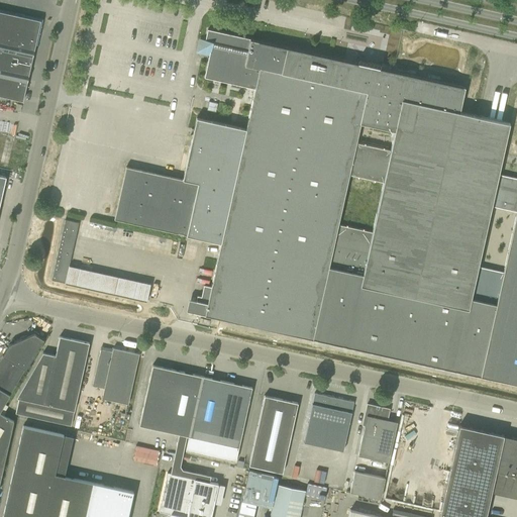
[(0,11),(0,95),(23,101),(40,20),(0,11)]
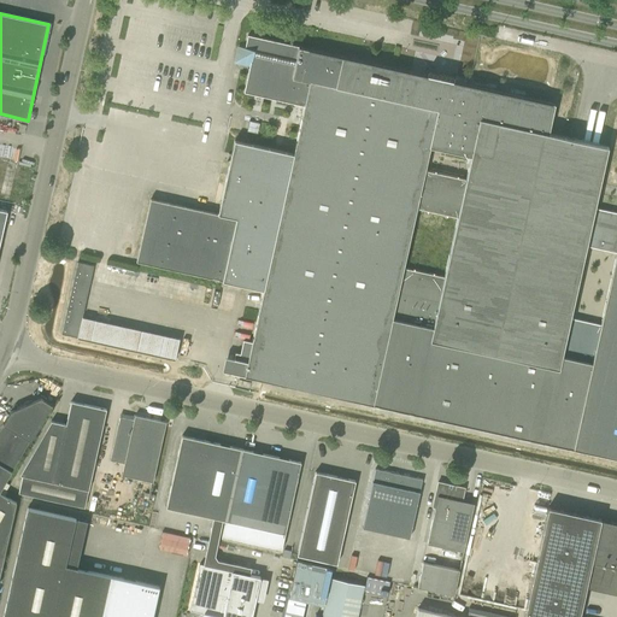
[(501,36),(518,40),(521,28),(504,23),(501,36)]
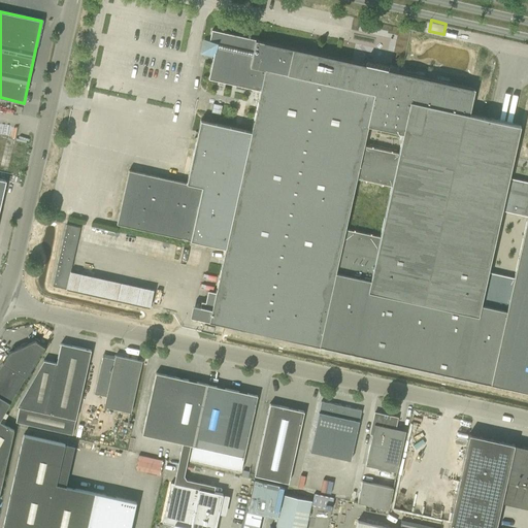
[(187,184),(129,170),(118,224),(226,248),(209,321),(527,391),(527,182),(508,177),(520,125),(469,113),(474,89),(212,30),(208,45),(211,50),(216,50),(209,79),(261,91),(252,132),(201,121),(187,184)]
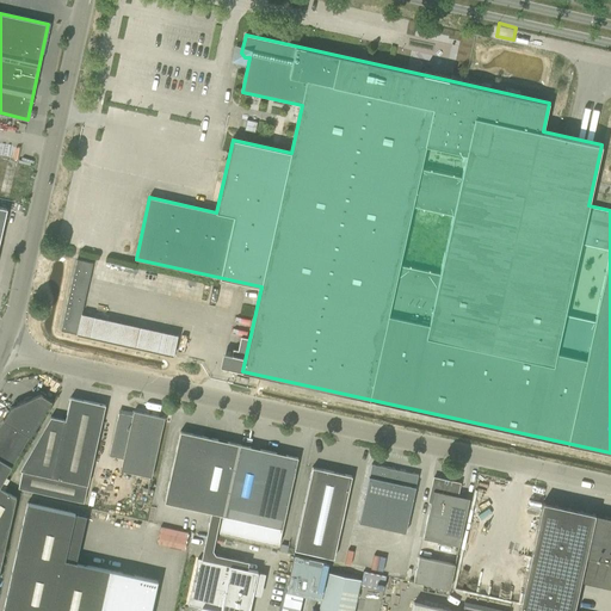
[(81,314),(93,263),(76,259),(61,331),(78,334),(76,334),(173,356),(178,335),(81,314)]
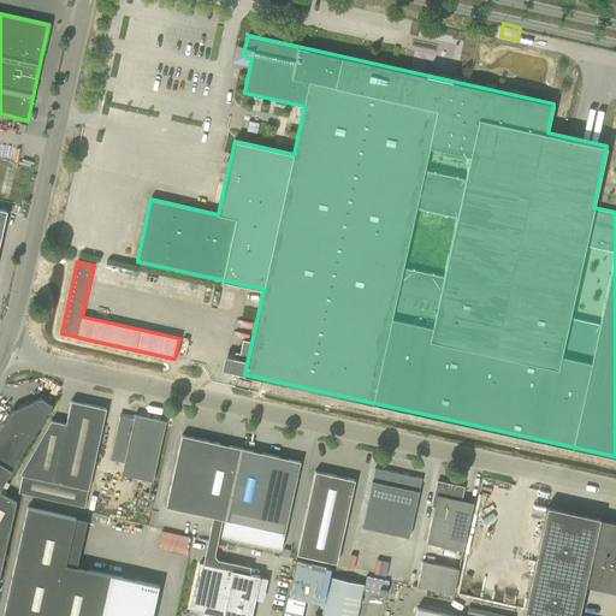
[(0,427),(0,574),(5,555),(16,502),(0,491),(0,490),(12,471),(30,439),(31,439),(52,404),(41,397),(11,410),(4,424),(4,422),(0,427)]
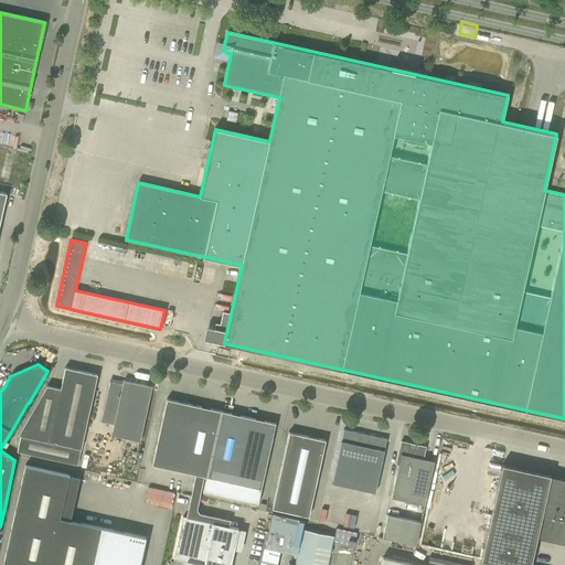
[(17,451),(77,465),(97,374),(65,368),(61,388),(46,385),(18,435),(21,435),(17,451)]
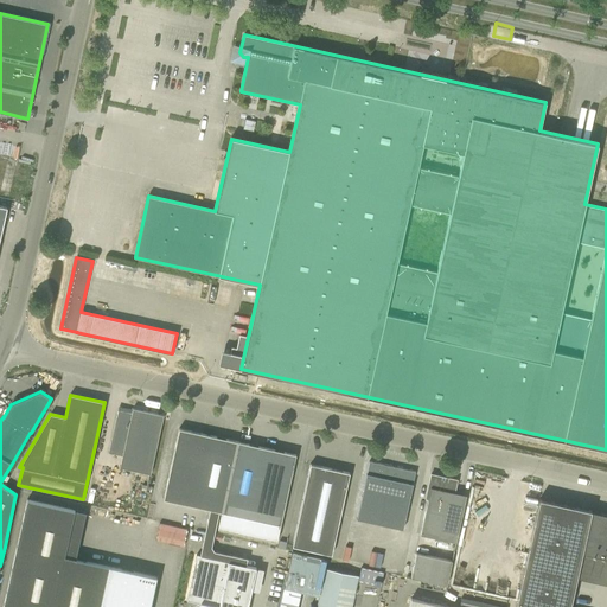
[(120,467),(151,474),(164,415),(133,408),(133,410),(120,408),(119,409),(108,452),(122,455),(120,467)]
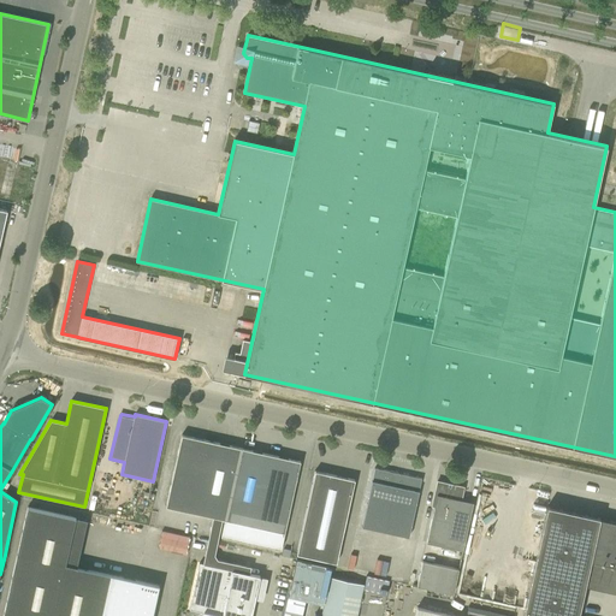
[(213,517),(208,539),(218,542),(223,519),(225,520),(241,448),(182,434),(166,507),(213,517)]
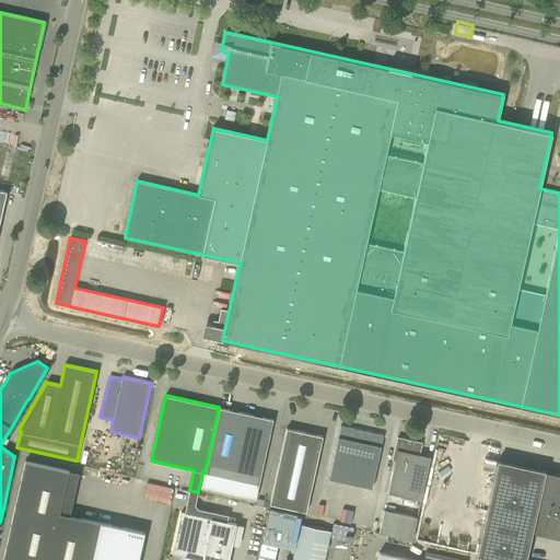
[(255,500),(258,485),(273,419),(219,407),(205,473),(201,487),(255,500)]
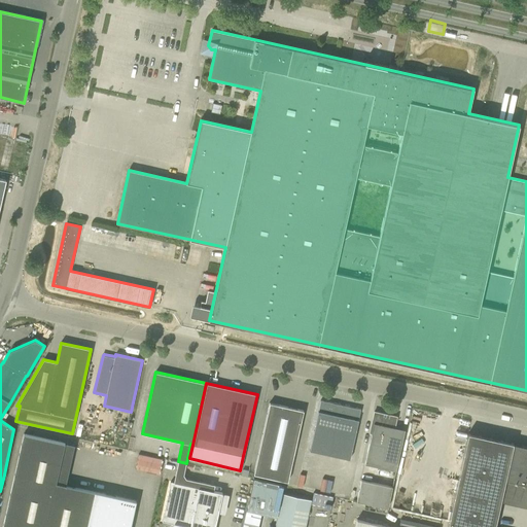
[(360,409),(320,400),(310,451),(350,459),(360,409)]
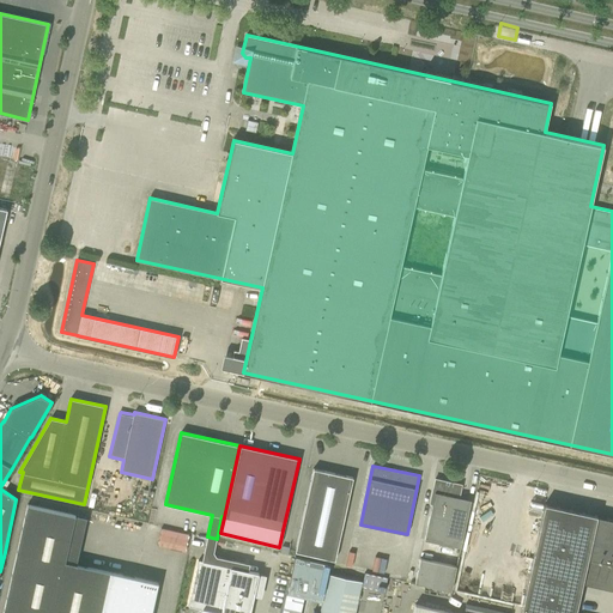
[(295,552),(335,560),(353,478),(314,468),(295,552)]
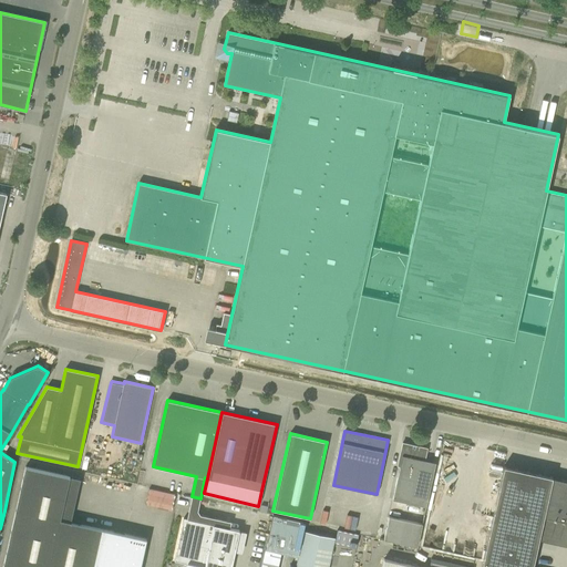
[(399,464),(400,465),(392,500),(426,506),(435,462),(423,460),(425,449),(403,444),(399,464)]
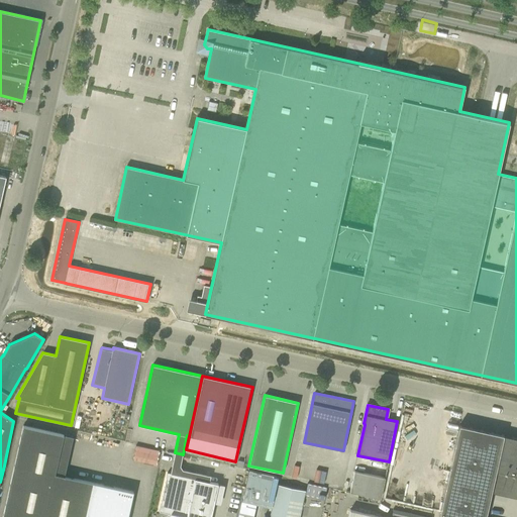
[(127,516),(133,491),(55,474),(64,434),(23,425),(2,516),(127,516)]
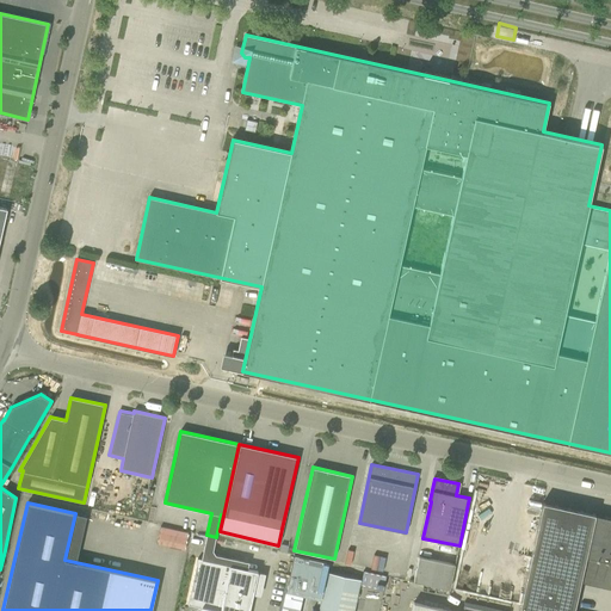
[(573,610),(585,556),(610,561),(610,517),(594,514),(594,513),(543,503),(518,610),(573,610)]
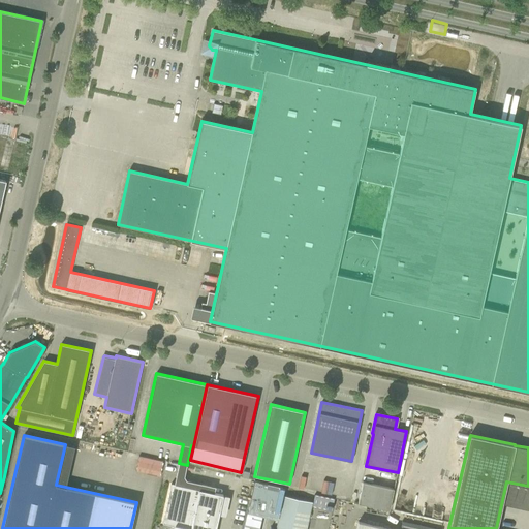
[(187,465),(179,463),(174,484),(172,484),(162,523),(175,526),(174,528),(215,528),(223,495),(214,493),(215,487),(187,480),(184,476),(187,465)]
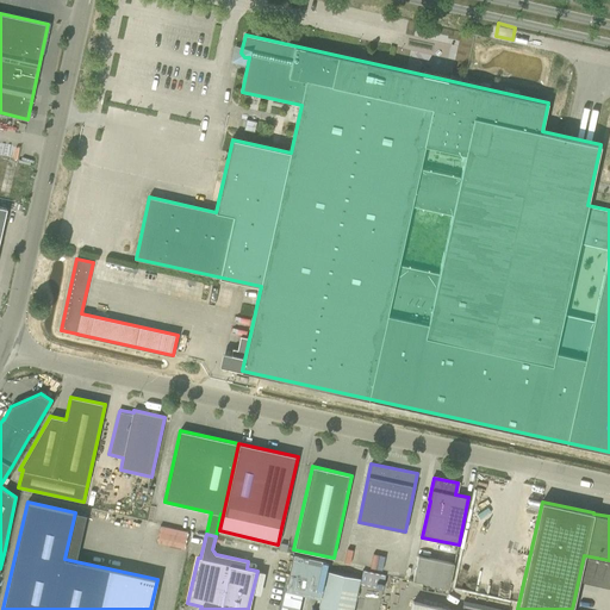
[(412,580),(449,587),(454,564),(418,555),(412,580)]
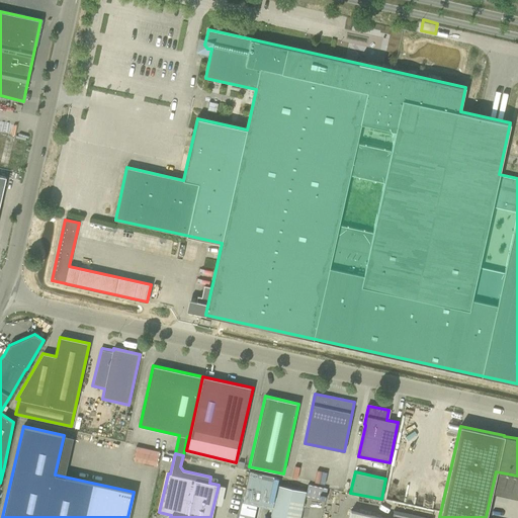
[(300,488),(301,482),(280,477),(279,483),(300,488)]
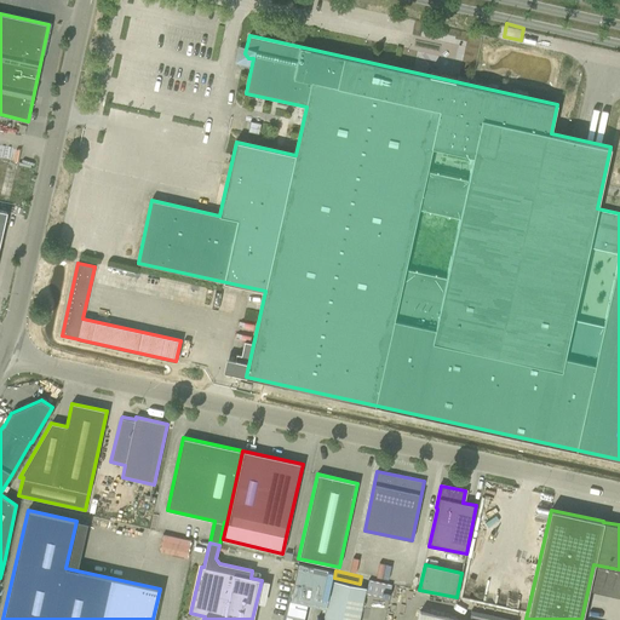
[(333,580),(323,619),(359,619),(366,587),(333,580)]
